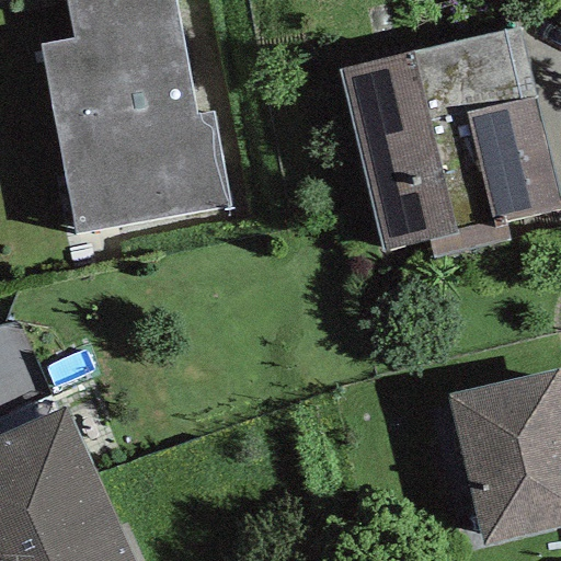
[(201,0),(56,0),(35,4),(81,240),(242,208),(201,0)]
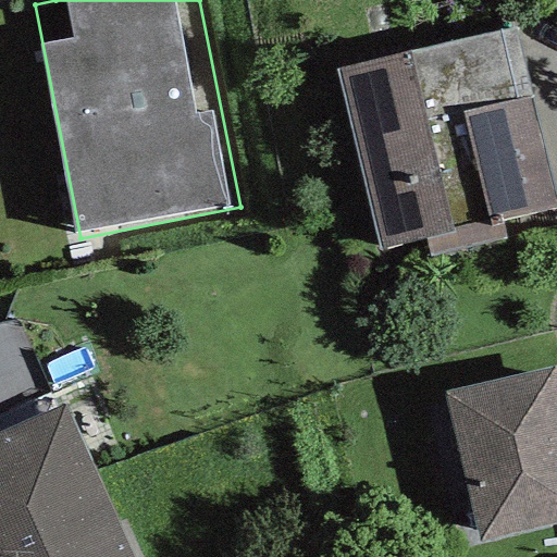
[(556,185),(518,26),(336,70),(380,249),(556,206),(556,185)]
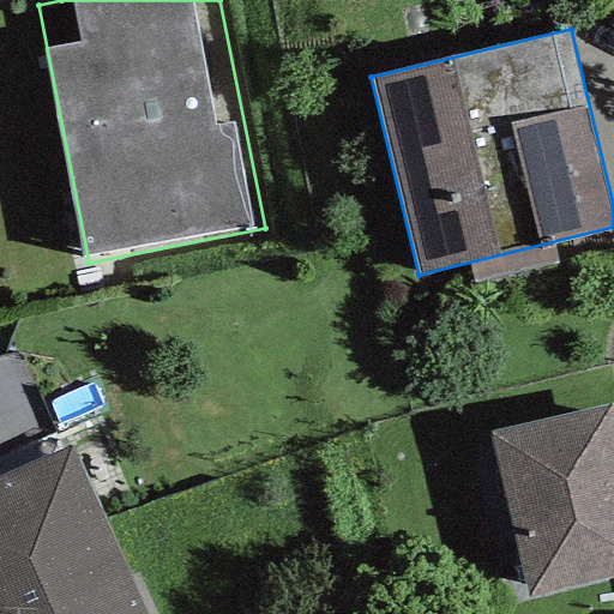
[(0,461),(44,439),(11,368),(0,373),(0,461)]
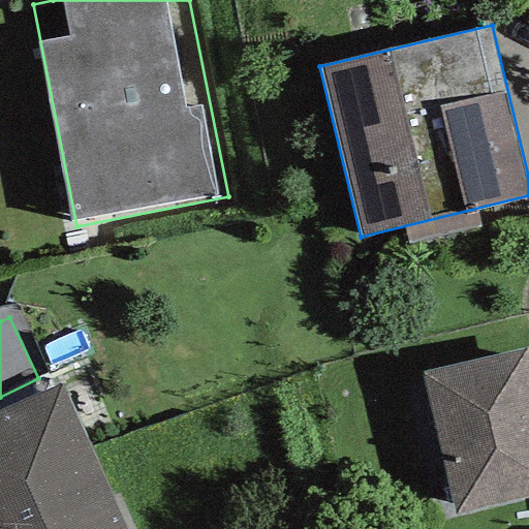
[(528,363),(525,348),(423,375),(459,514),(528,495),(528,363)]
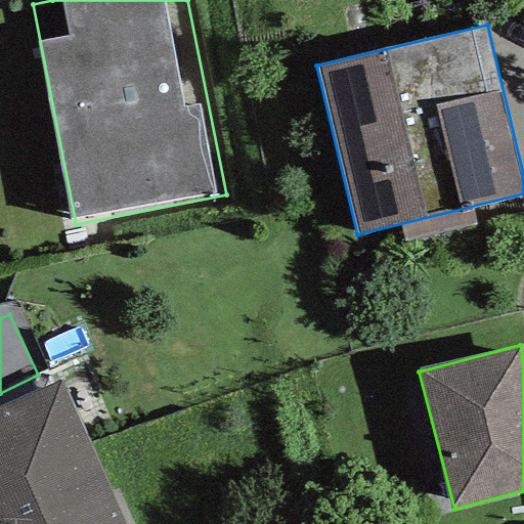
[(126,523),(61,380),(0,407),(0,523),(126,523)]
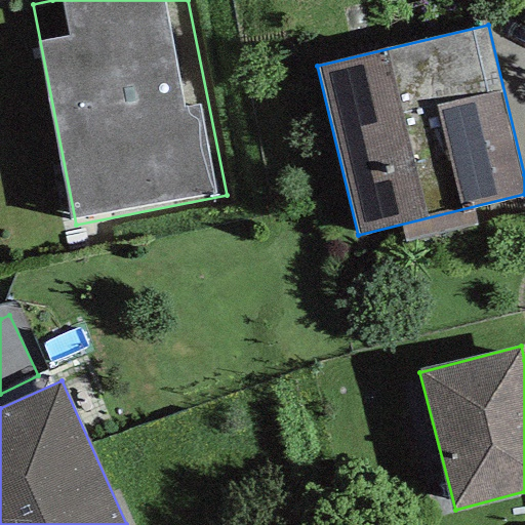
All buildings are outlined.
